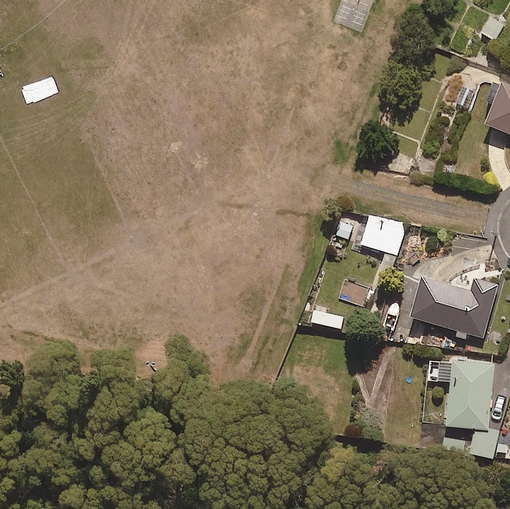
[(494,39),(502,22),(488,15),(480,32),(494,39)]
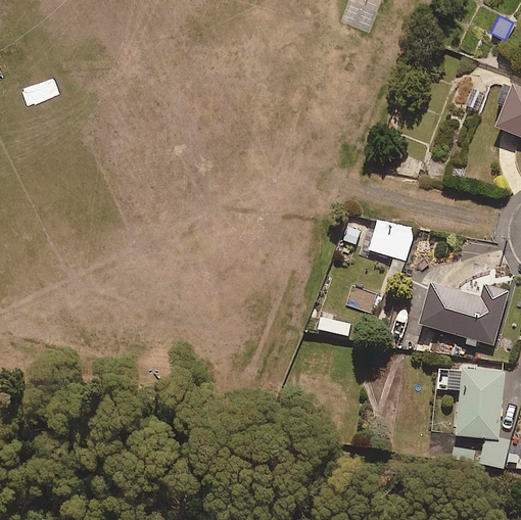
[(520,137),(520,89),(513,87),(498,129),(520,137)]
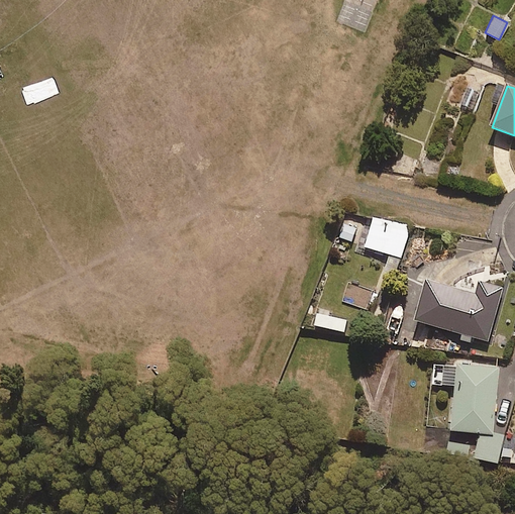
[(373,216),(365,245),(384,251),(387,241),(401,245),(406,225),(373,216)]
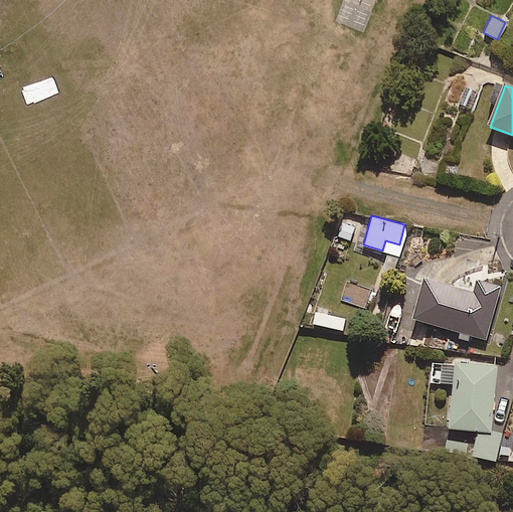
[(476,280),(472,294),(424,281),(413,320),(486,340),(500,287),(476,280)]
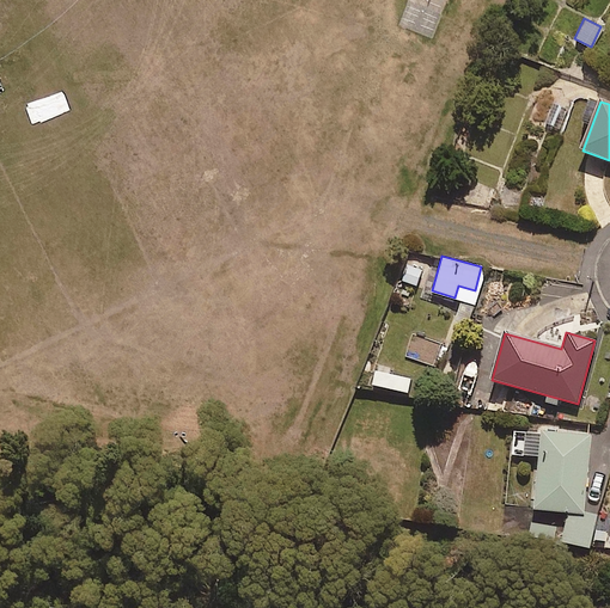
[(407,392),(410,376),(374,369),(371,385),(407,392)]
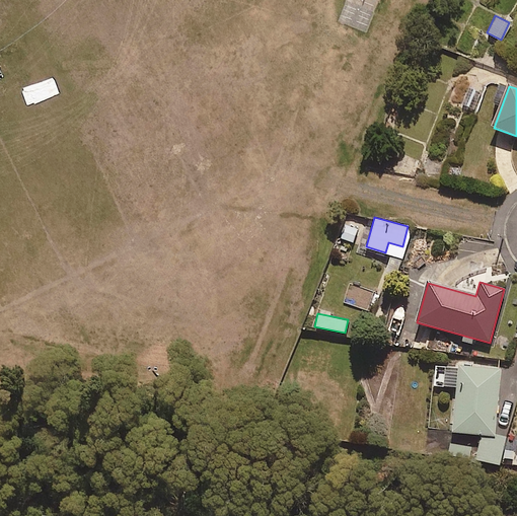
[(456,387),(452,432),(478,435),(475,463),(501,466),(504,435),(494,434),(501,371),(433,364),(431,384),(456,387)]
